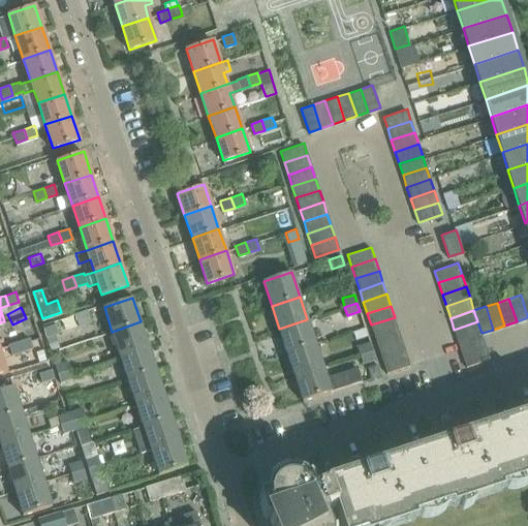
[(360,317),(349,320),(351,329),(362,326),(360,317)]
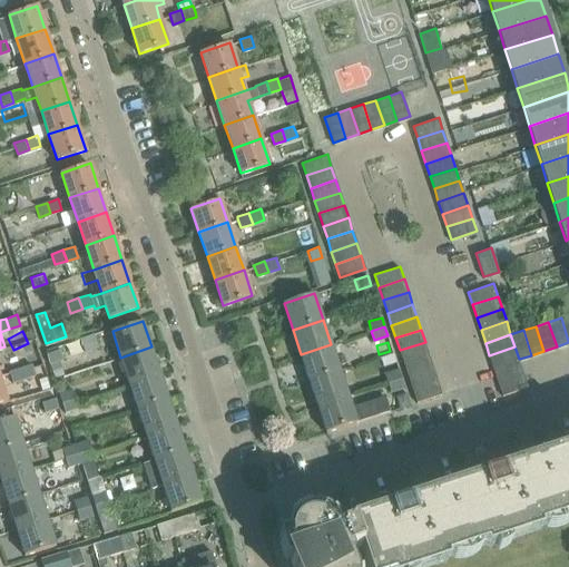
[(400,350),(404,363),(430,354),(425,342),(400,350)]
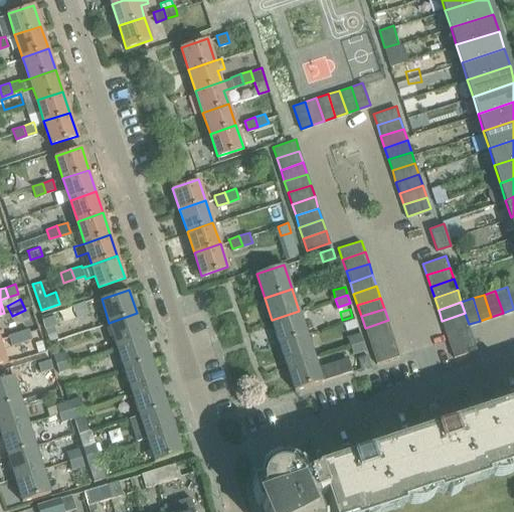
[(299,311),(272,320),(279,343),(307,333),(299,311)]
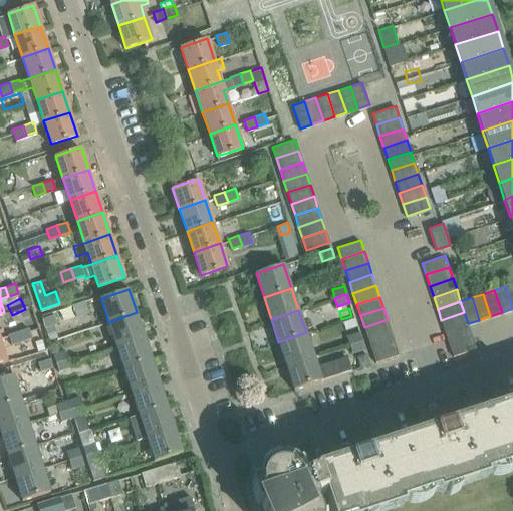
[(0,338),(8,335),(10,334),(9,333),(3,312),(0,313),(0,338)]
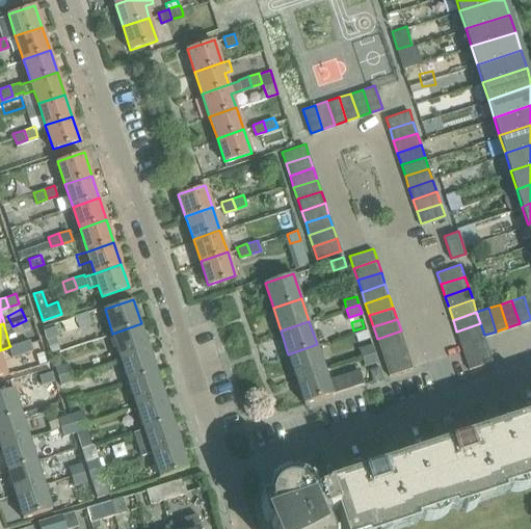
[(141,323),(112,334),(121,356),(149,347),(141,323)]
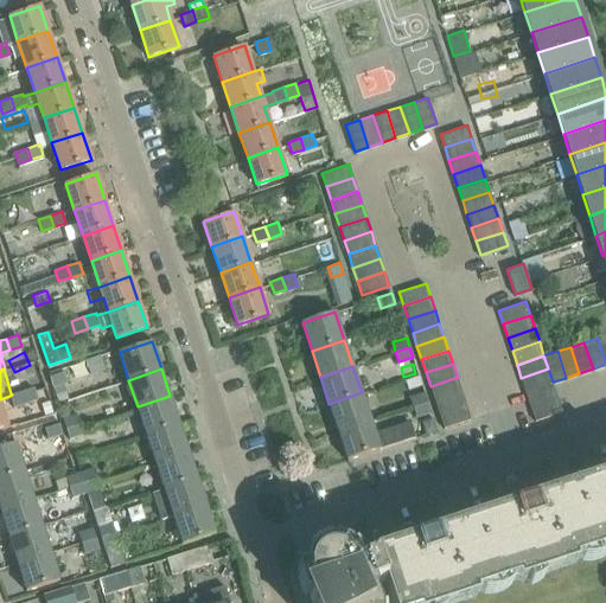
[(525,391),(553,382),(548,369),(521,378),(525,391)]
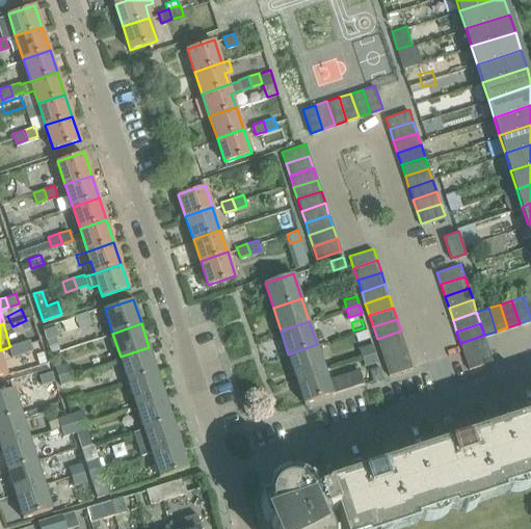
[(44,328),(47,337),(59,333),(56,324),(44,328)]
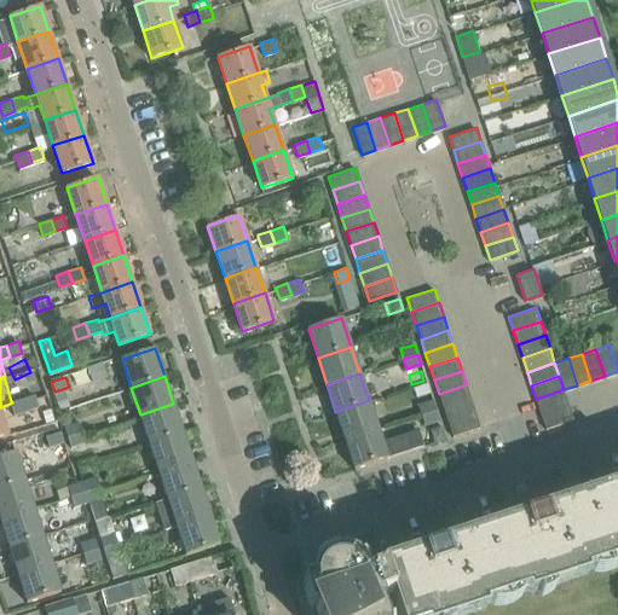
[(439,394),(443,407),(471,398),(467,384),(439,394)]
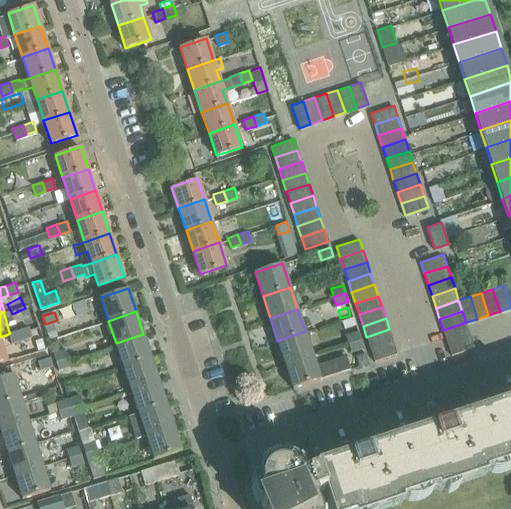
[(52,322),(44,325),(48,337),(56,335),(52,322)]
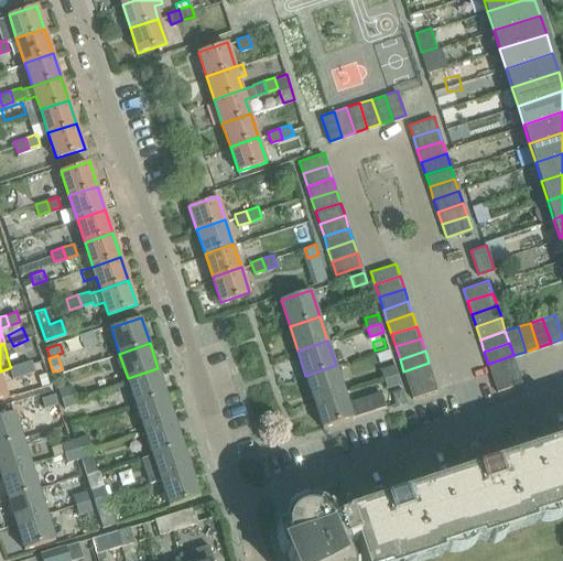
[(488,364),(493,376),(518,368),(513,355),(488,364)]
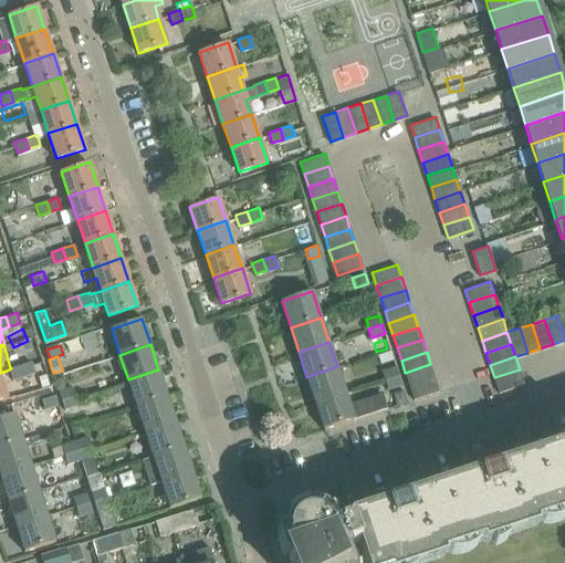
[(21,363),(24,374),(35,371),(32,360),(21,363)]
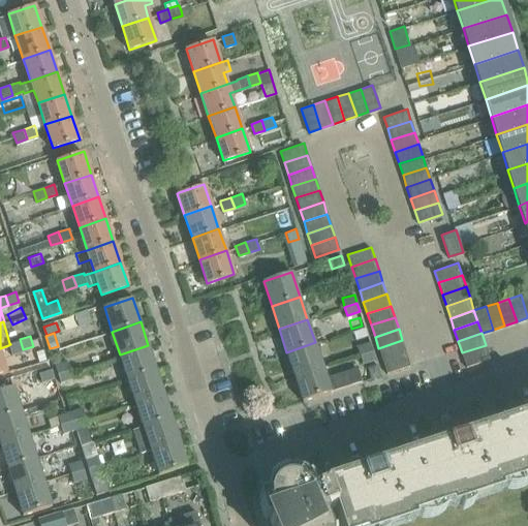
[(9,343),(10,344),(8,345),(10,353),(23,349),(20,339),(9,343)]
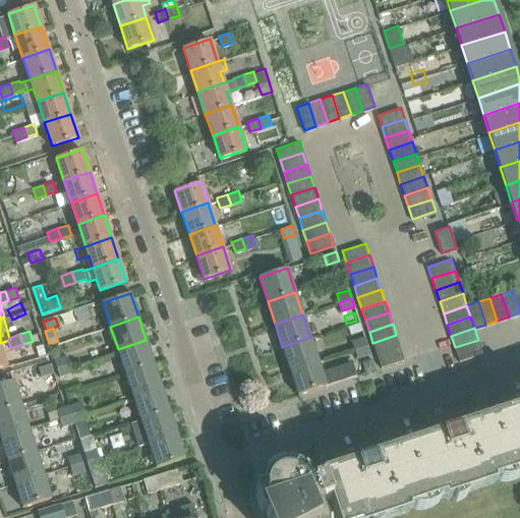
[(372,343),(377,354),(400,347),(396,335),(372,343)]
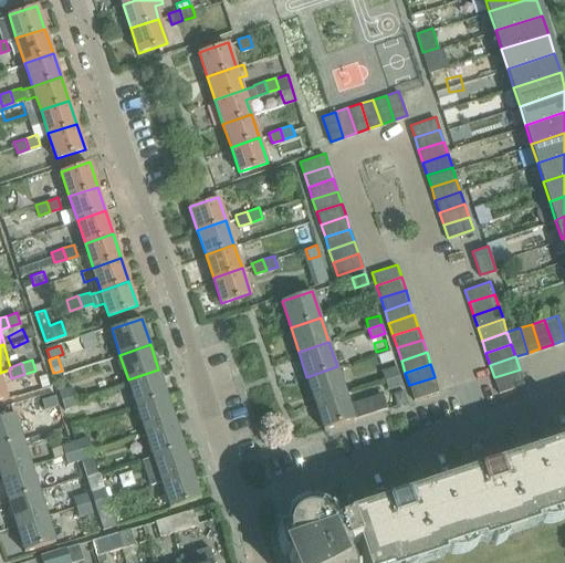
[(385,378),(399,374),(396,365),(383,369),(385,378)]
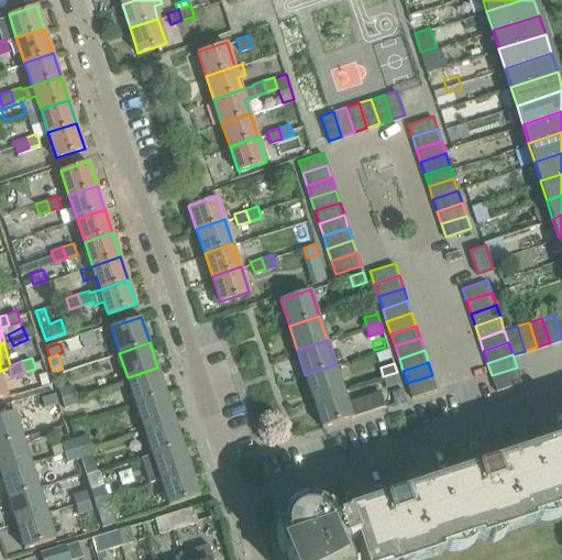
[(335,364),(305,375),(313,399),(343,390),(335,364)]
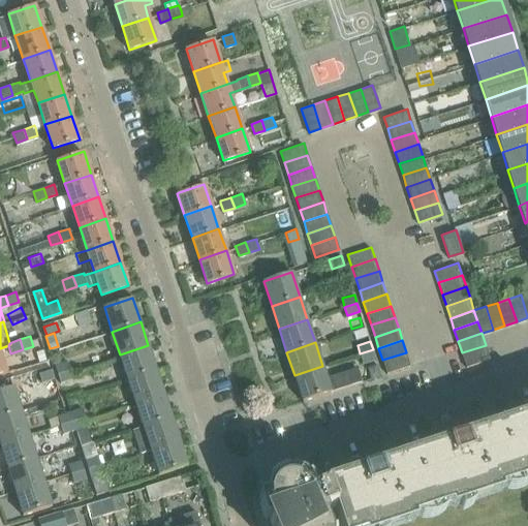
[(148,345),(120,354),(127,378),(156,369),(148,345)]
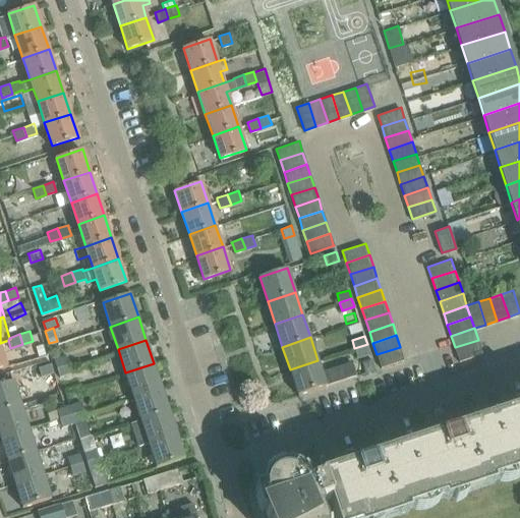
[(482,352),(478,340),(455,347),(459,360),(482,352)]
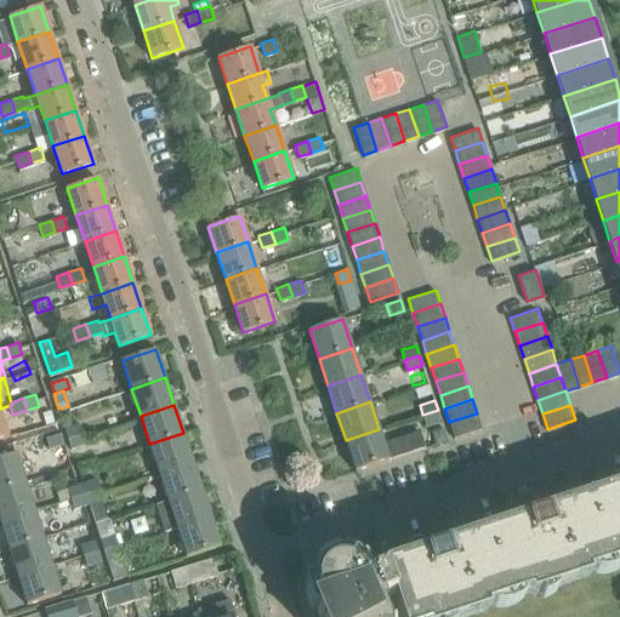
[(438,410),(422,415),(426,426),(441,421),(438,410)]
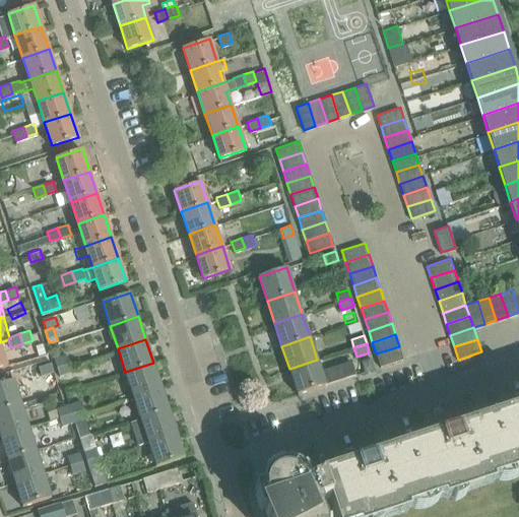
[(43,345),(34,348),(36,357),(45,353),(43,345)]
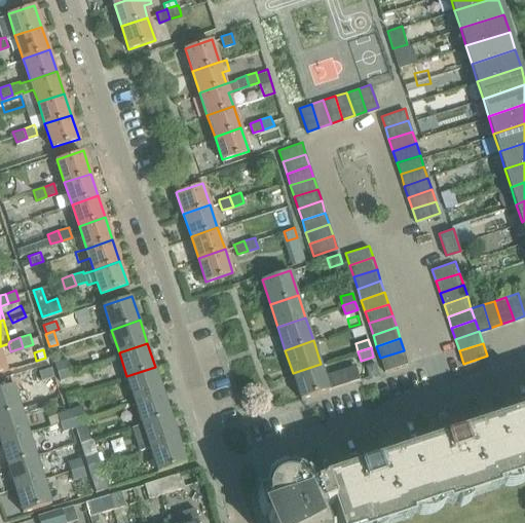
[(380,358),(384,370),(408,362),(404,350),(380,358)]
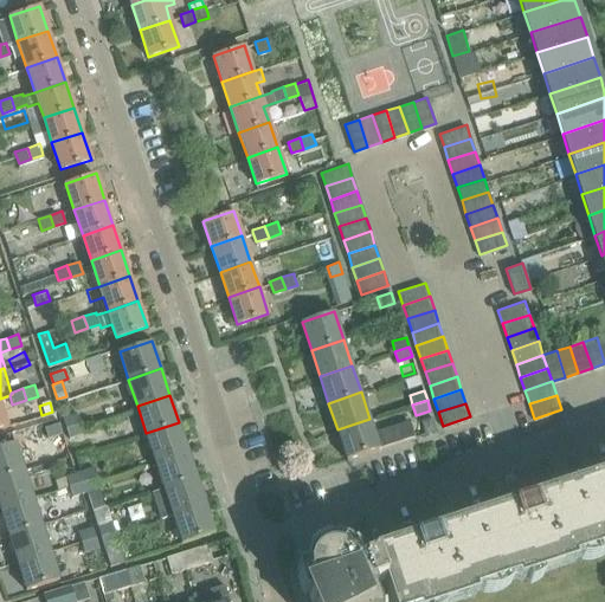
[(68,426),(82,420),(78,410),(64,415),(68,426)]
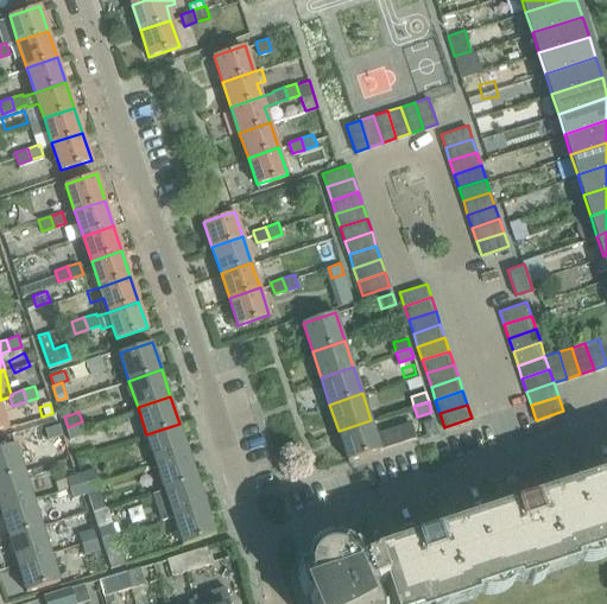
[(434,415),(422,420),(425,433),(437,430),(434,415)]
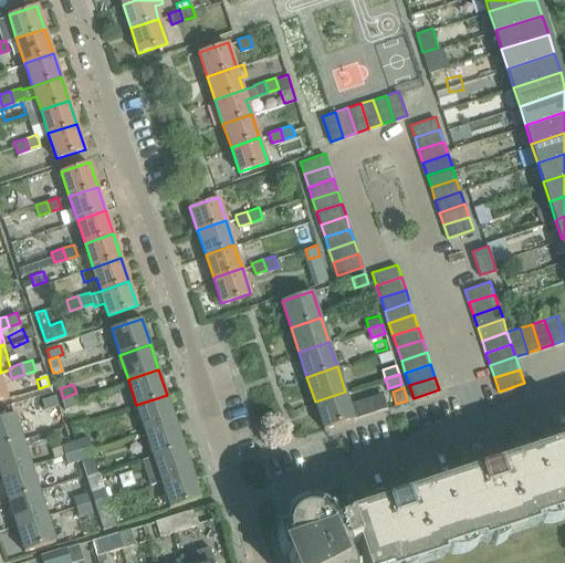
[(345,392),(315,402),(324,428),(387,407),(382,393),(349,403),(345,392)]
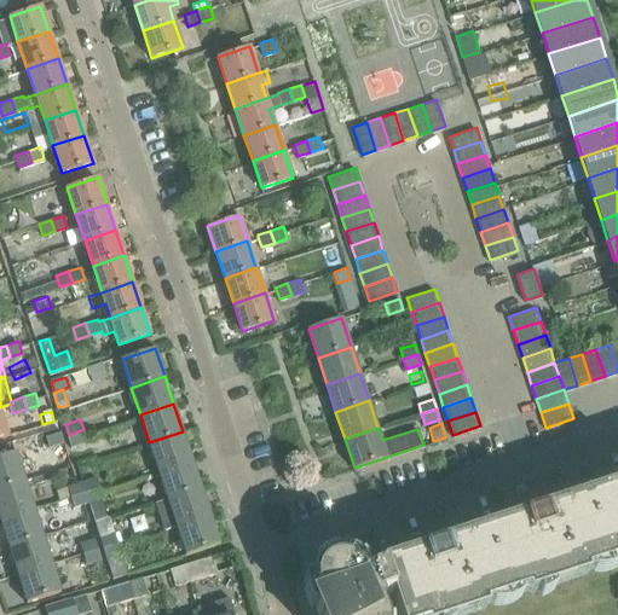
[(84,429),(69,435),(73,445),(87,440),(84,429)]
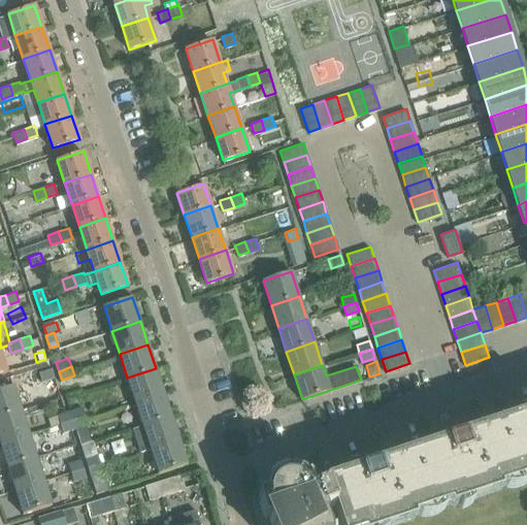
[(52,367),(39,371),(41,380),(55,375),(52,367)]
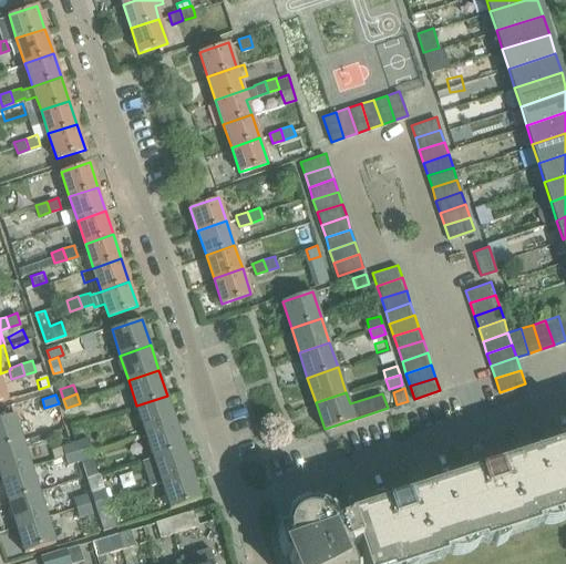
[(145,431),(175,420),(167,396),(136,406),(145,431)]
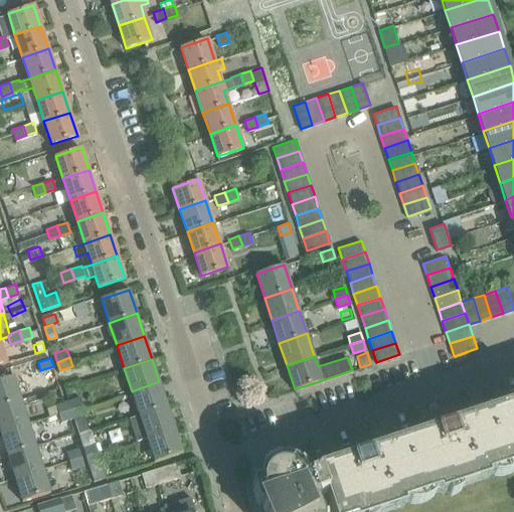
[(16,384),(23,381),(21,373),(0,379),(0,405),(20,399),(16,384)]
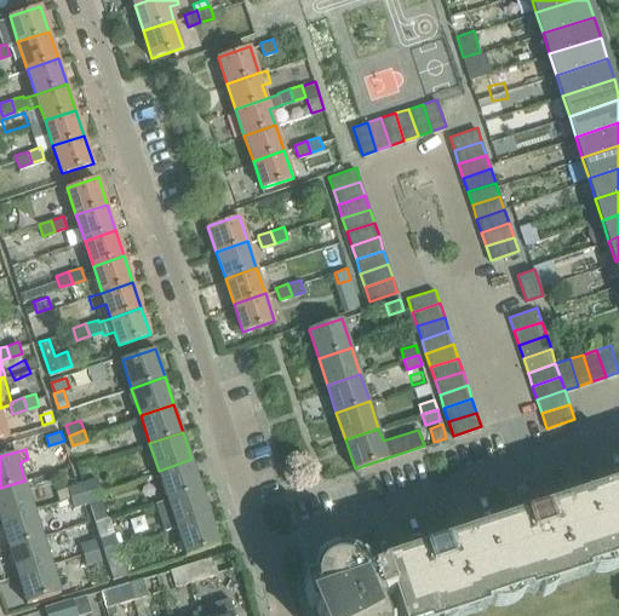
[(167,498),(201,487),(191,459),(159,471),(167,498)]
